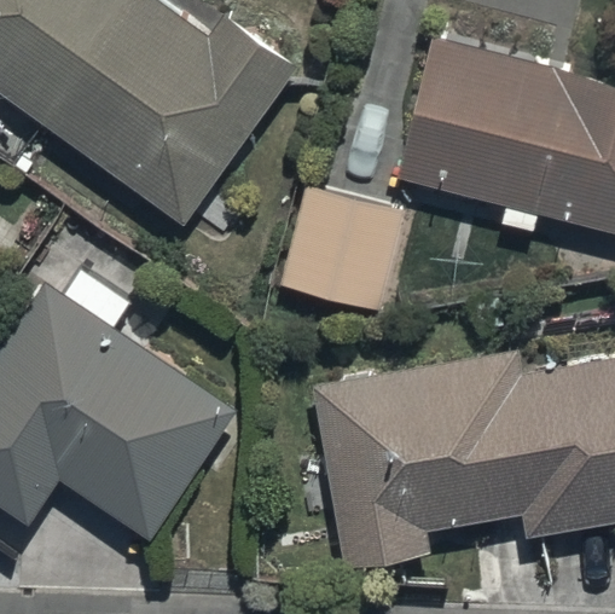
[(0,93),(183,227),(297,70),(221,15),(207,34),(160,0),(0,0),(0,93)]
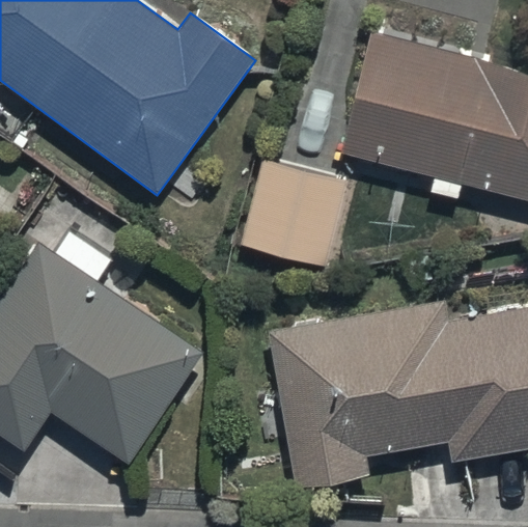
[(527,71),(374,31),(342,154),(433,177),(429,190),(459,197),(462,183),(527,199),(527,71)]
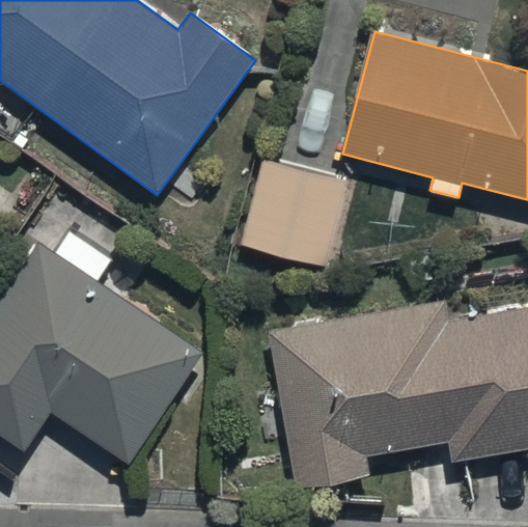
[(257,161),(237,244),(326,267),(346,183),(257,161)]
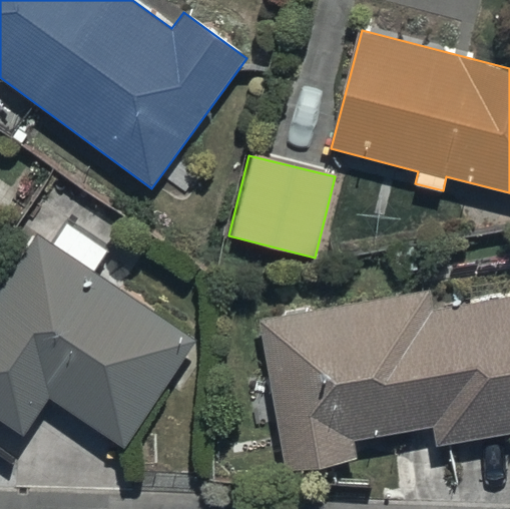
[(32,236),(0,286),(0,420),(22,435),(47,398),(123,449),(195,341),(94,275),(108,251),(65,223),(49,248),(32,236)]
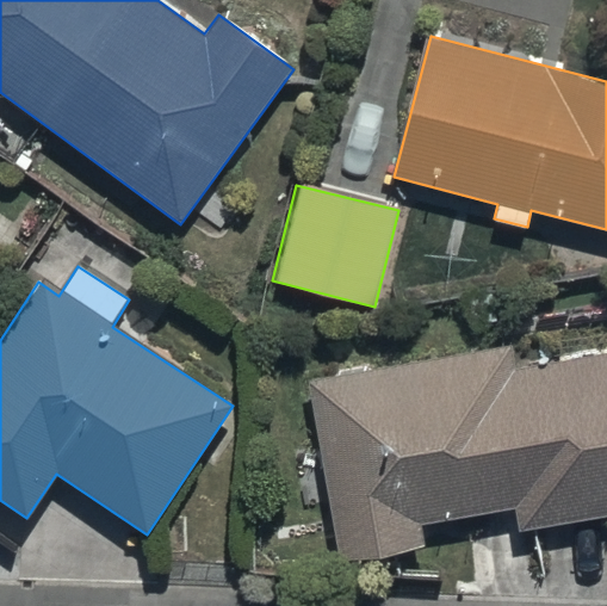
[(509,350),(309,383),(338,564),(425,550),(420,525),(514,509),(518,531),(606,515),(606,352),(513,369),(509,350)]
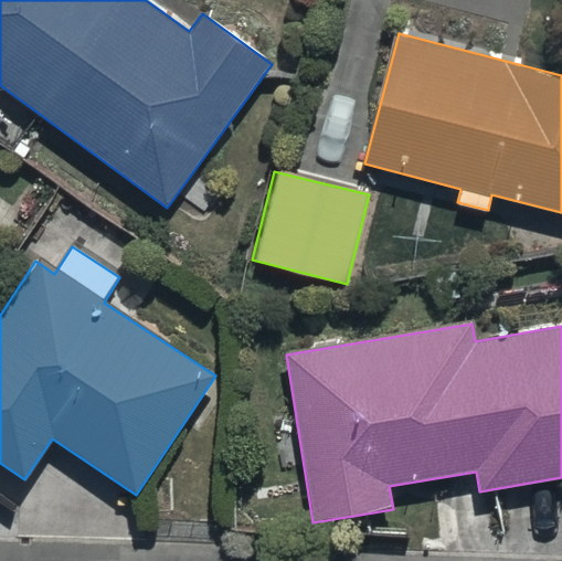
All buildings are outlined.
